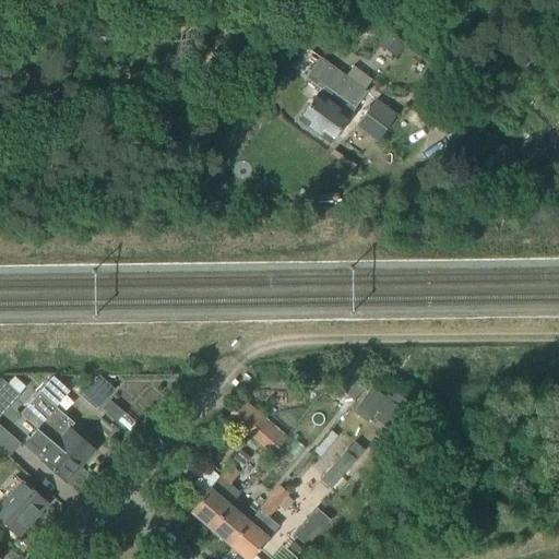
[(395,58),(404,45),(388,34),(379,46),(395,58)]
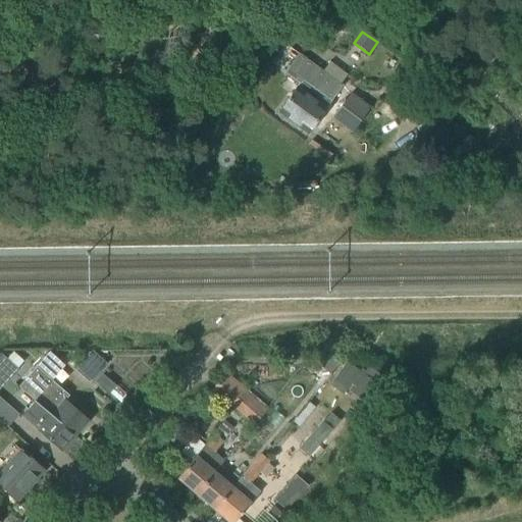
[(300,85),(279,112),(308,134),(324,111),(332,117),(331,119),(352,135),(353,133),(352,133),(369,109),(350,96),(341,108),(332,101),(343,88),(321,72),(300,55),(286,73),(300,84),(300,85)]
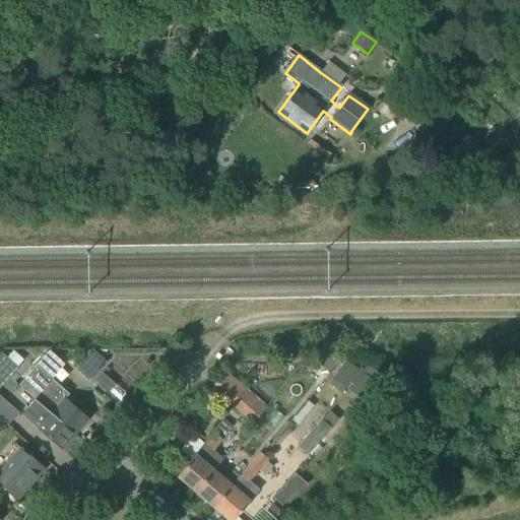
[(314,344),(307,352),(318,362),(324,353),(314,344)]
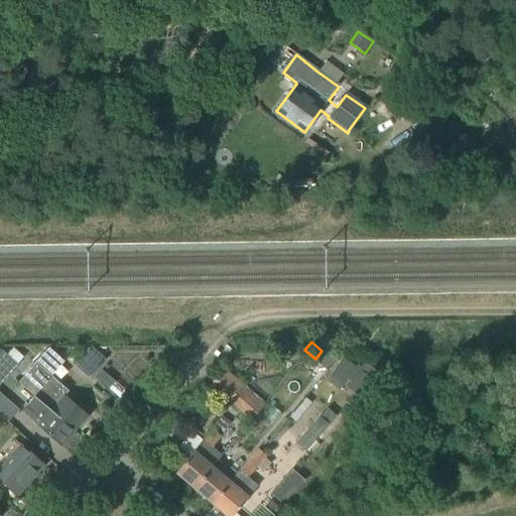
[(89,379),(106,360),(92,348),(75,367),(89,379)]
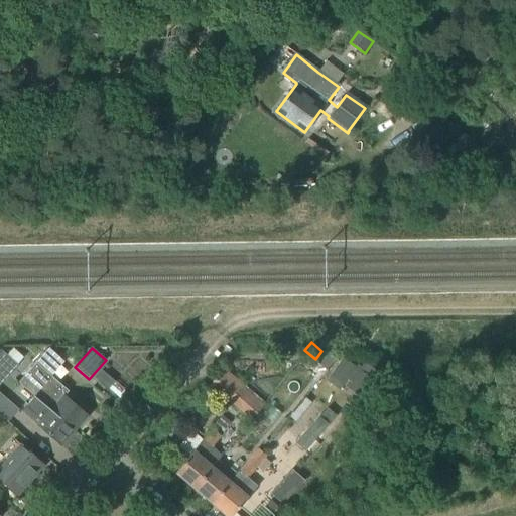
[(74,431),(87,416),(59,392),(63,388),(49,377),(63,362),(49,350),(19,384),(35,397),(74,431)]
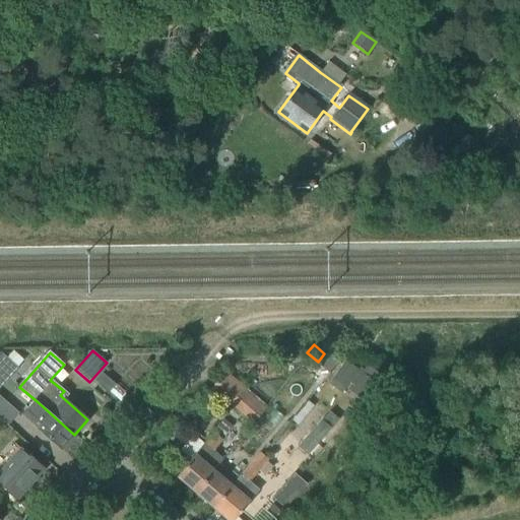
[(0,417),(8,426),(18,413),(0,397),(0,387),(17,369),(2,354),(0,354),(0,417)]
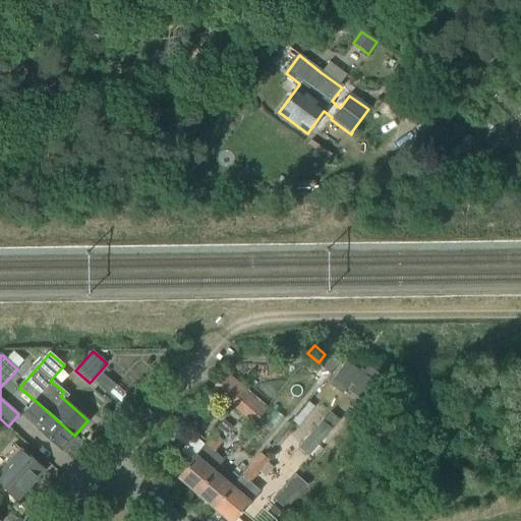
[(328,355),(320,365),(329,372),(337,363),(328,355)]
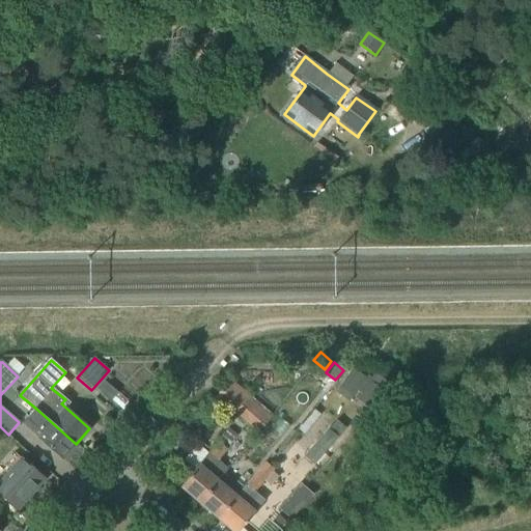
[(367,380),(353,368),(339,387),(354,397),(367,380)]
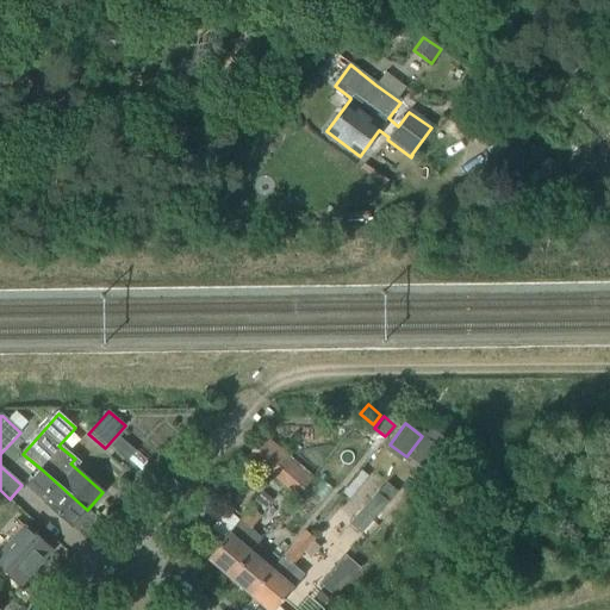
[(423,437),(408,458),(423,470),(440,449),(447,440),(430,428),(423,437)]
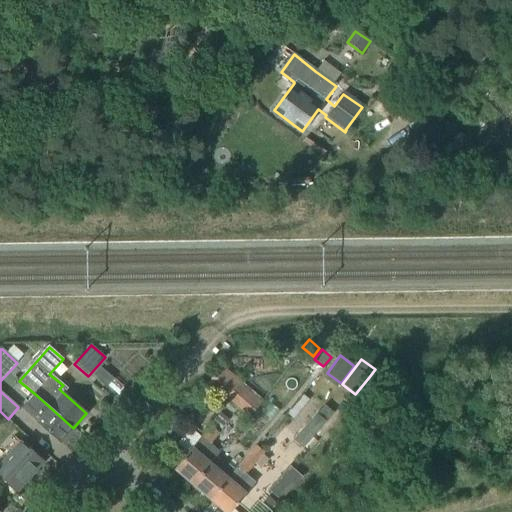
[(263,402),(221,366),(207,383),(248,419),(263,402)]
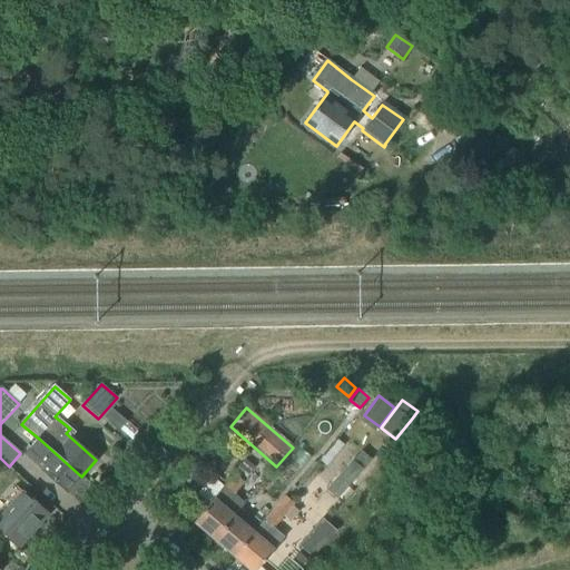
[(67,493),(81,477),(39,439),(26,454),(26,455),(67,493)]
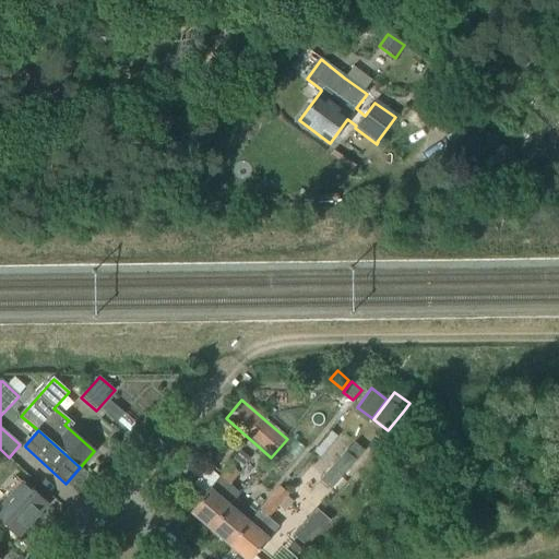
[(240,451),(232,462),(241,471),(246,465),(251,460),(240,451)]
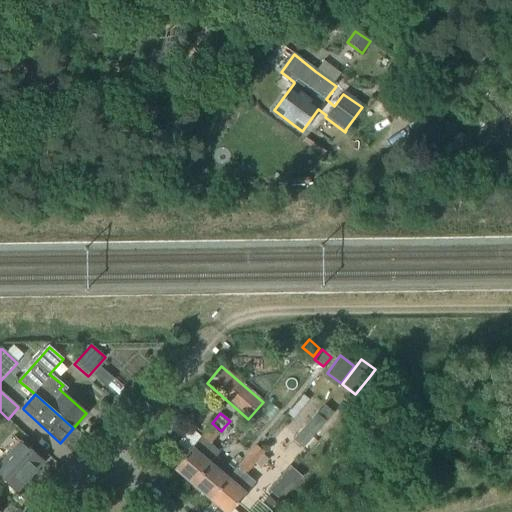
[(326,423),(316,414),(292,440),(302,449),(326,423)]
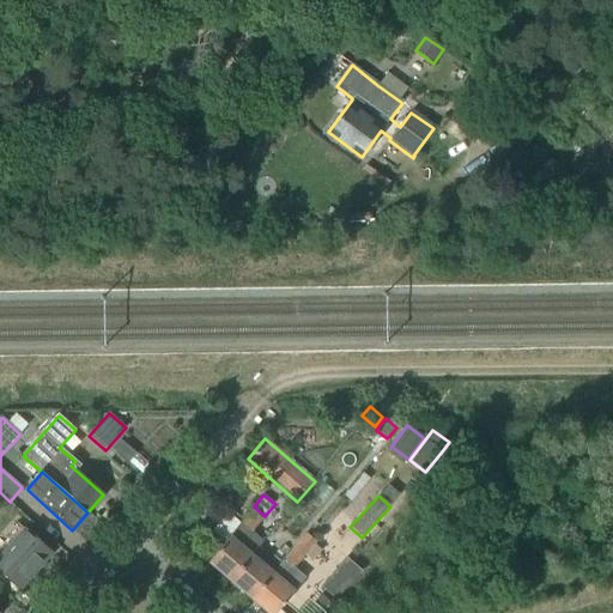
[(208,563),(230,581),(253,556),(263,542),(252,532),(262,520),(253,510),(208,563)]
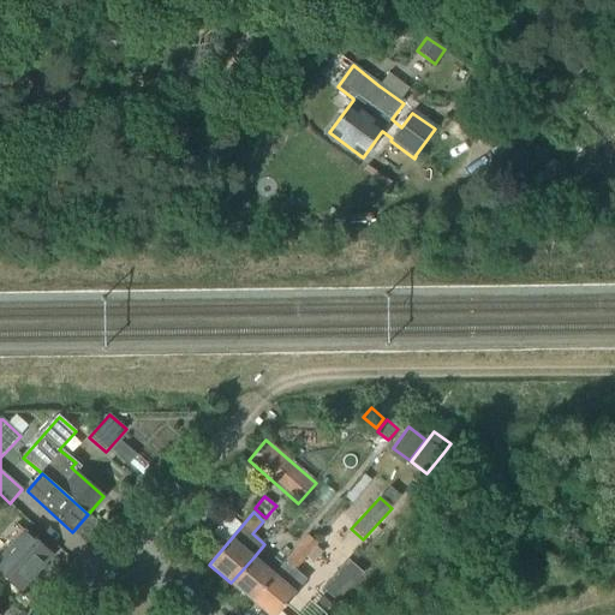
[(0,573),(21,591),(52,556),(24,531),(0,559),(0,573)]
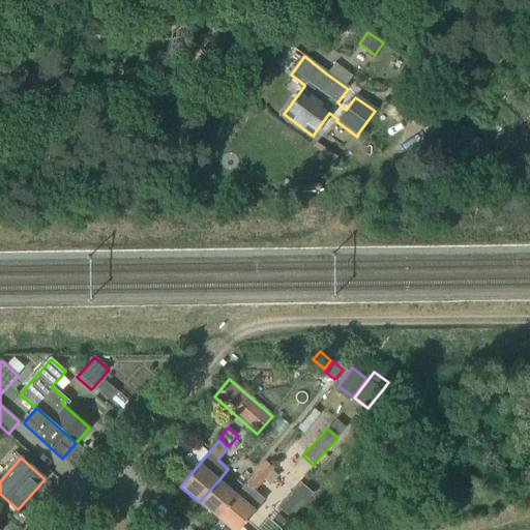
[(265,462),(255,473),(260,477),(264,480),(273,469),(269,465),(265,462)]
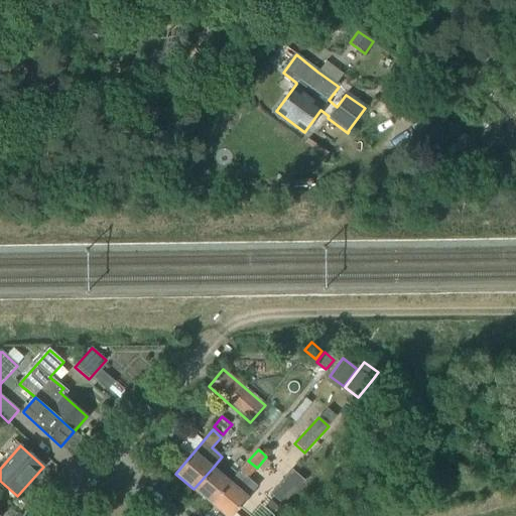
[(230,483),(212,504),(225,515),(233,515),(248,498),(256,489),(248,482),(249,481),(247,479),(257,468),(253,465),(248,461),(230,483)]
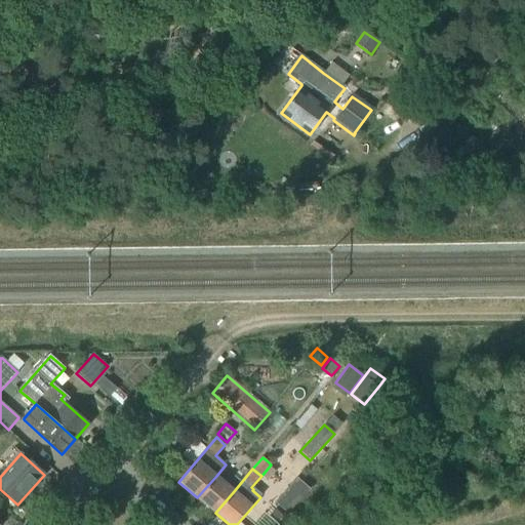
[(215,513),(234,491),(216,476),(197,497),(215,513)]
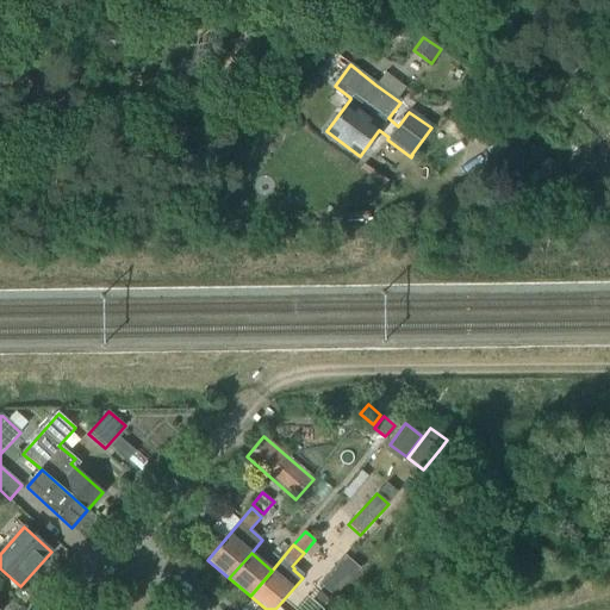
[(321,592),(312,601),(322,609),(330,601),(321,592)]
